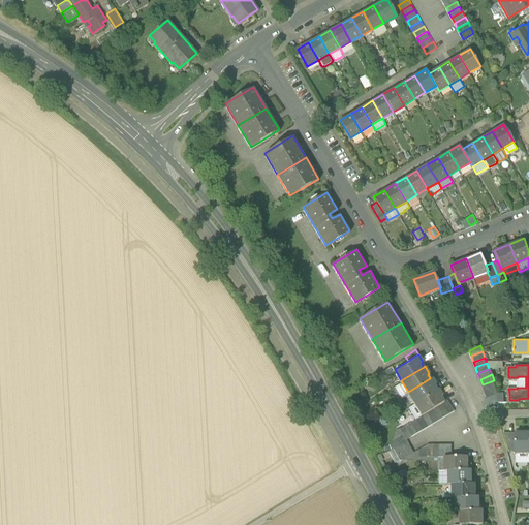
[(518,377),(518,388),(526,388),(526,376),(518,376),(518,377)]
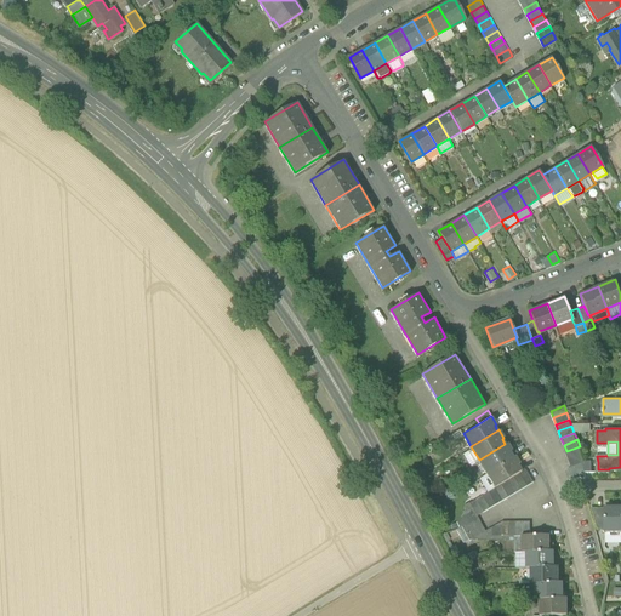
[(479,460),(486,473),(513,456),(510,451),(512,450),(510,448),(507,443),(505,444),(479,460)]
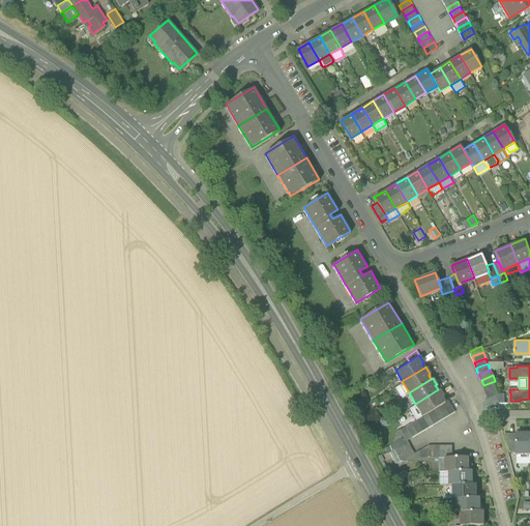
[(497,386),(495,381),(483,385),(486,391),(497,386)]
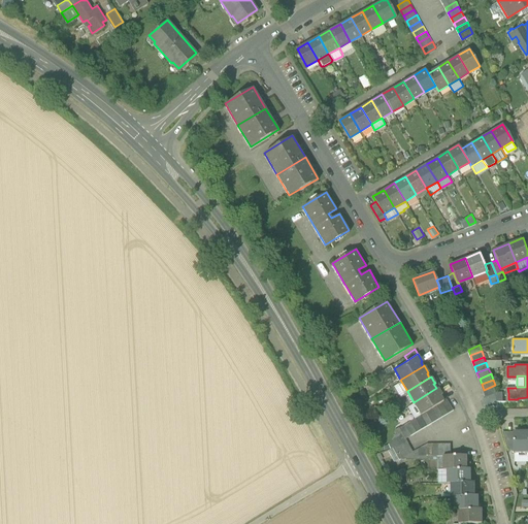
[(497,391),(495,385),(484,390),(486,395),(497,391)]
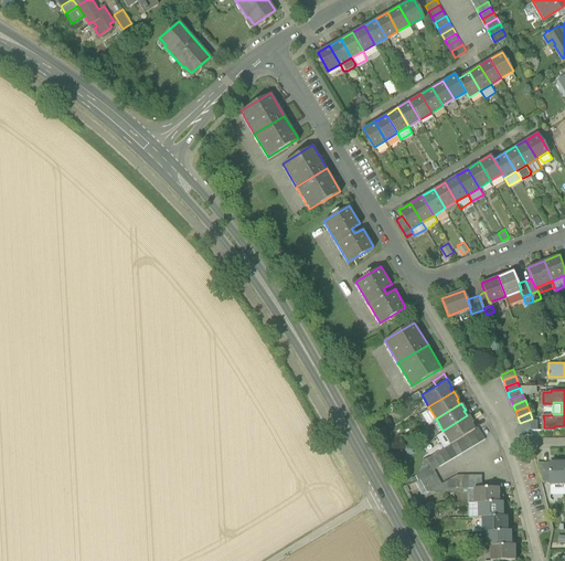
[(468,415),(467,415),(443,431),(450,442),(456,438),(461,435),(467,432),(472,429),(473,427),(471,423),(472,422),(468,415)]
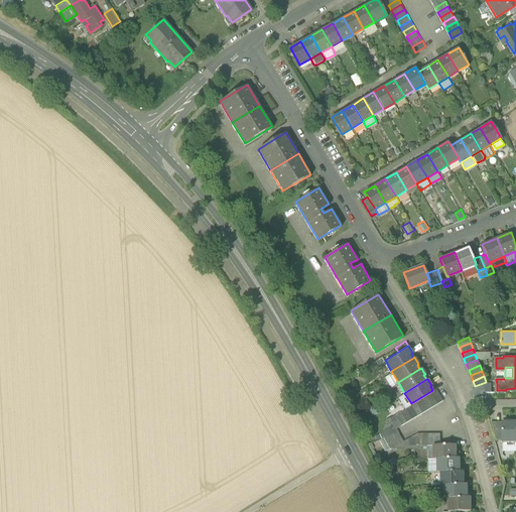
[(486,393),(486,382),(475,386),(473,387),(476,394),(486,394),(486,393)]
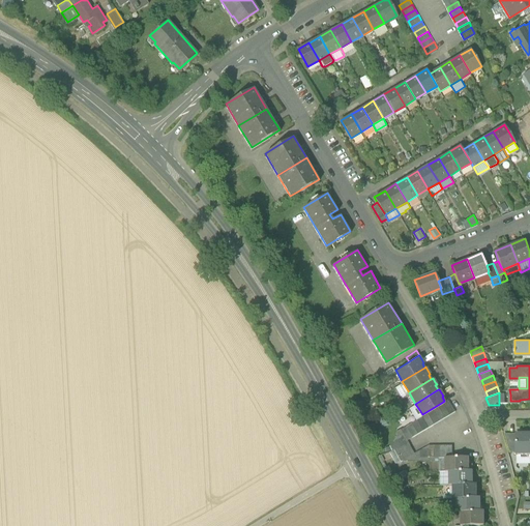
[(444,401),(443,402),(449,412),(454,409),(448,399),(444,401)]
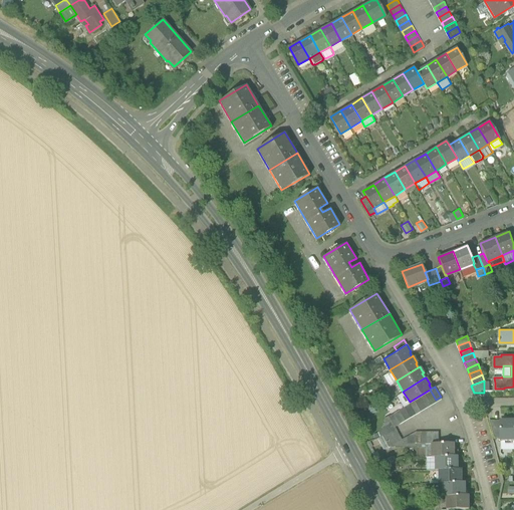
[(430,390),(425,393),(431,403),(436,400),(430,390)]
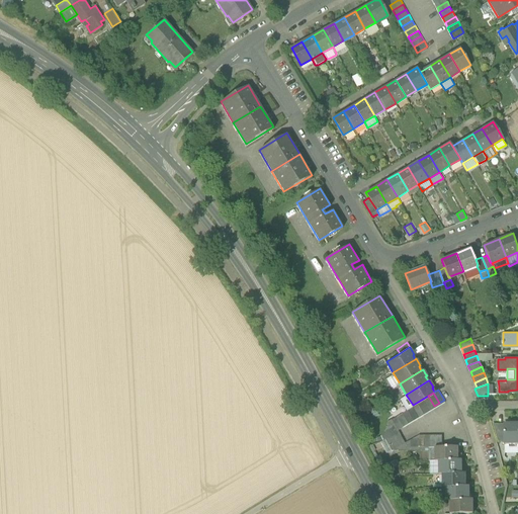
[(428,396),(423,399),(429,410),(434,406),(428,396)]
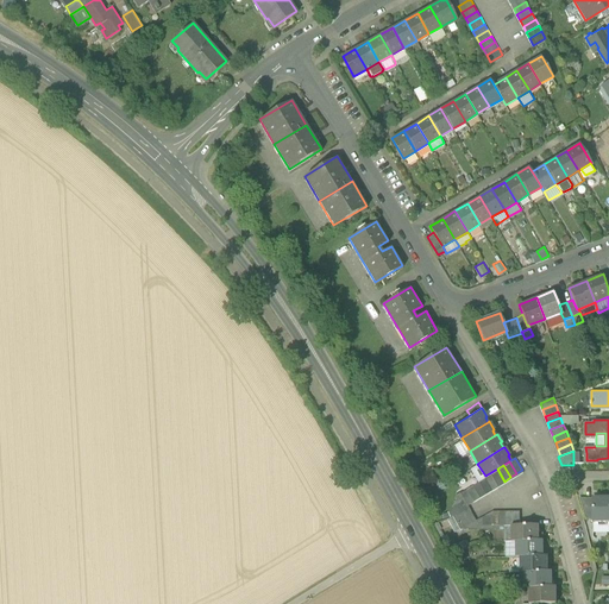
[(497,469),(491,472),(498,485),(504,482),(497,469)]
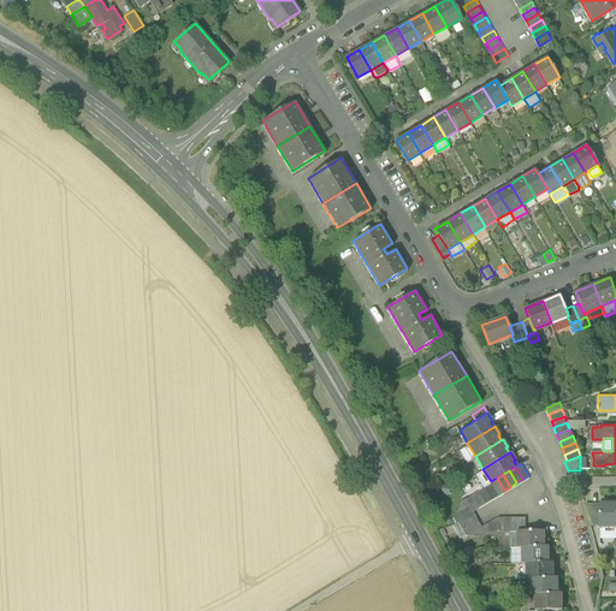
[(491,481),(490,481),(498,494),(504,491),(497,478),(491,481)]
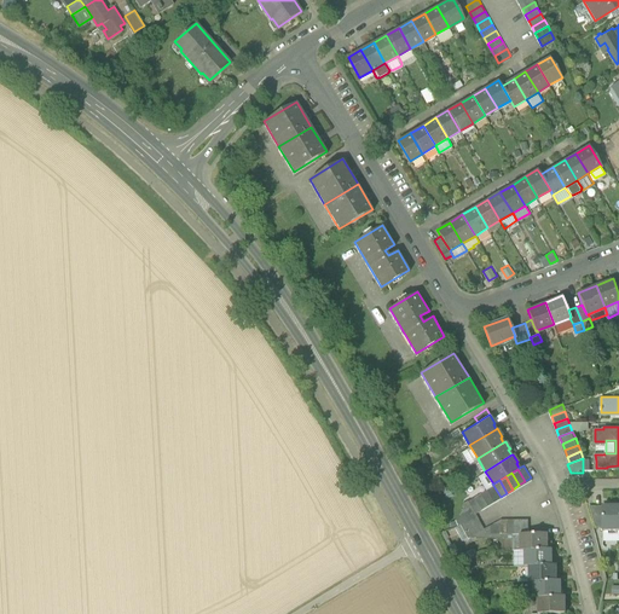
[(492,484),(486,488),(493,500),(501,497),(492,484)]
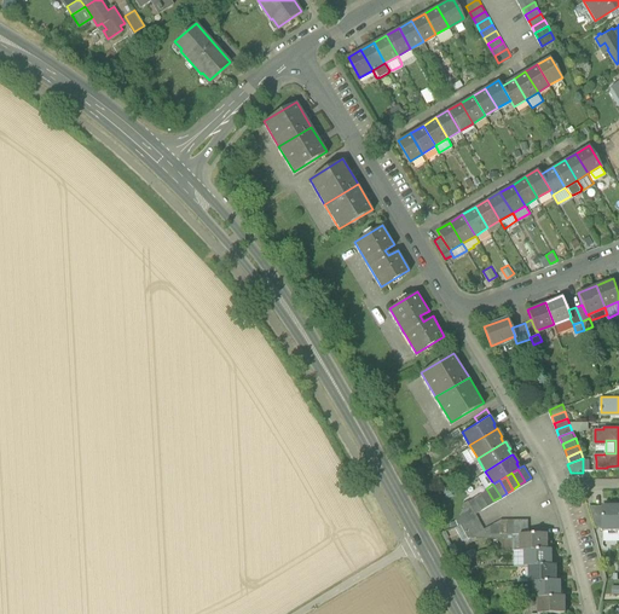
[(486,488),(480,492),(487,504),(493,500),(486,488)]
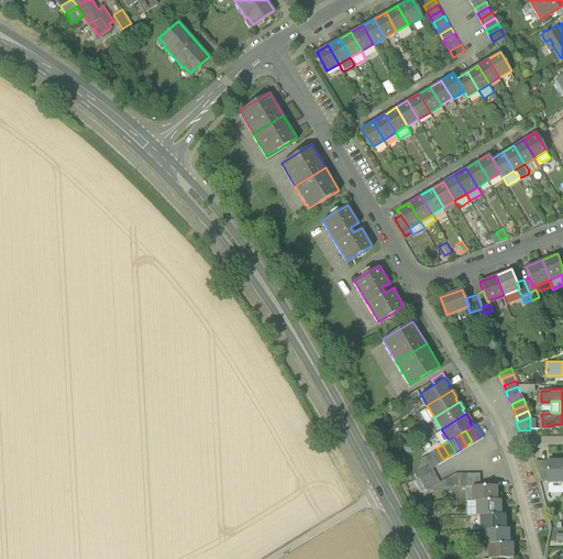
[(437,448),(431,451),(438,462),(443,459),(437,448)]
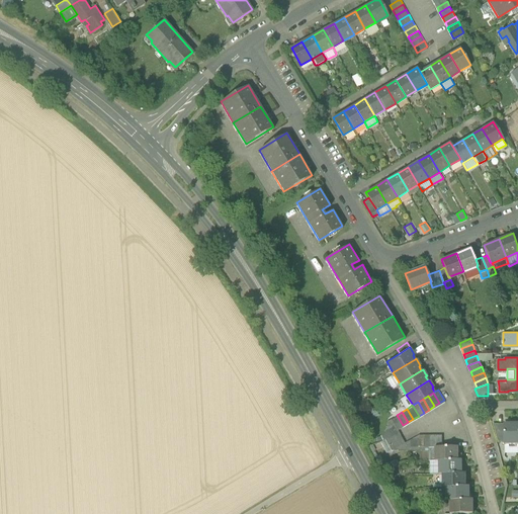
[(397,415),(392,418),(398,428),(403,425),(397,415)]
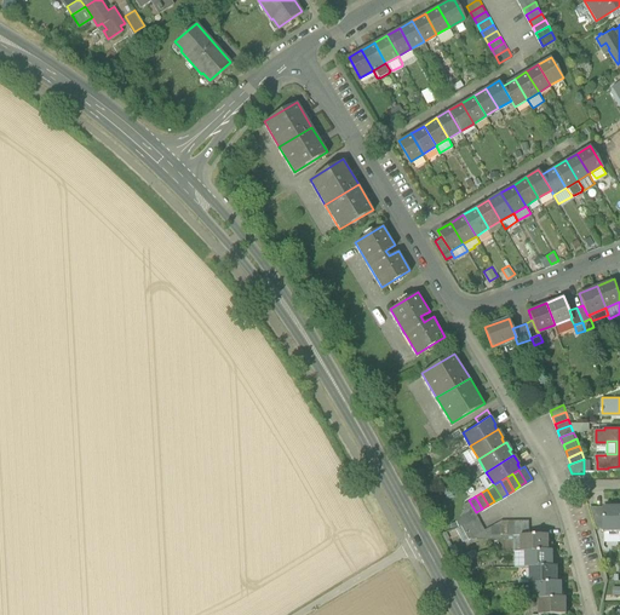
[(477,516),(476,512),(469,500),(466,501),(453,519),(460,523),(472,518),(478,518),(477,516)]
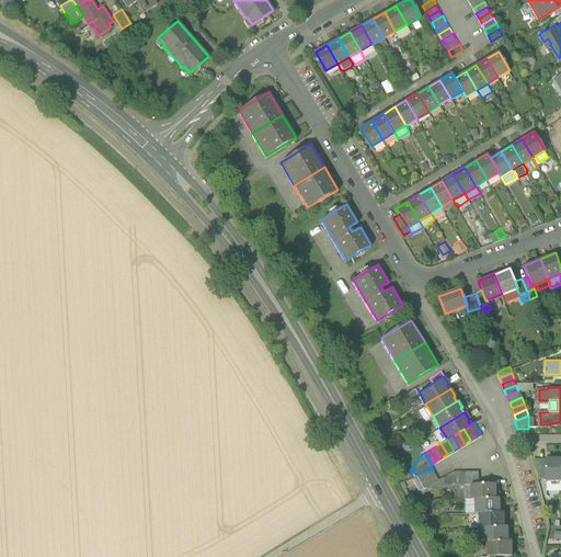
[(547,480),(560,479),(560,456),(546,457),(547,459),(547,476),(547,480)]
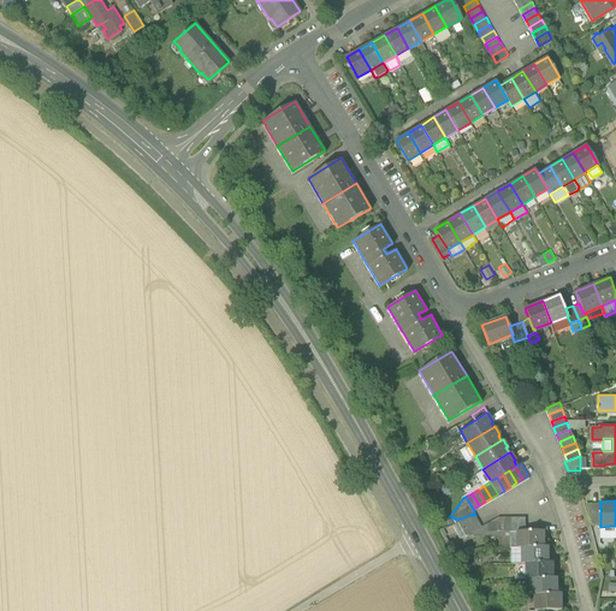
[(588,504),(593,522),(600,522),(600,504),(588,504)]
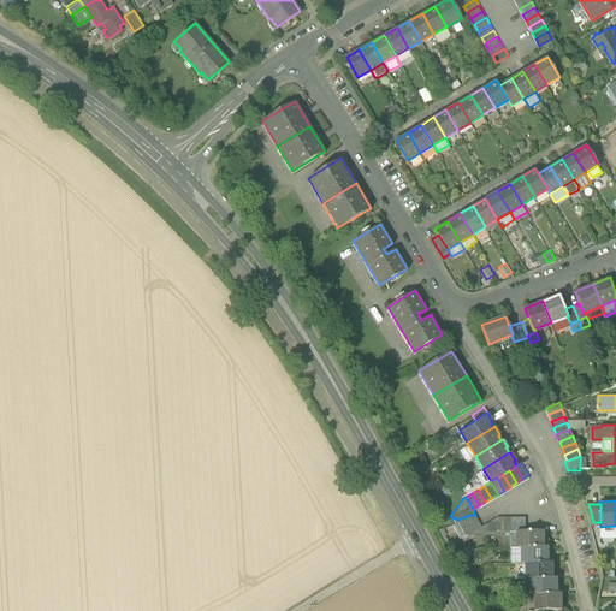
[(466,533),(473,529),(487,529),(497,529),(497,518),(491,518),(481,525),(477,515),(475,515),(469,515),(457,520),(466,533)]
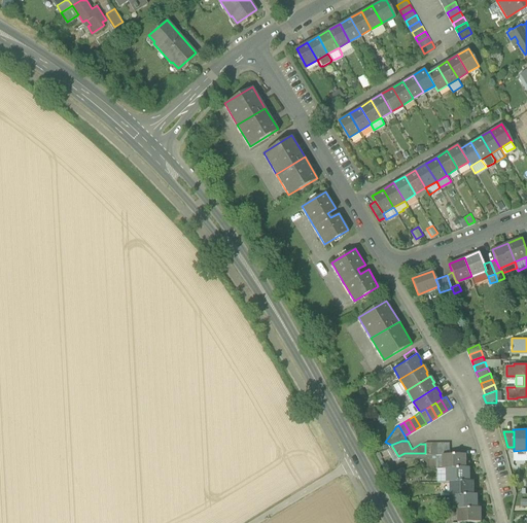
[(388,449),(394,459),(398,456),(391,445),(389,446),(390,447),(388,449)]
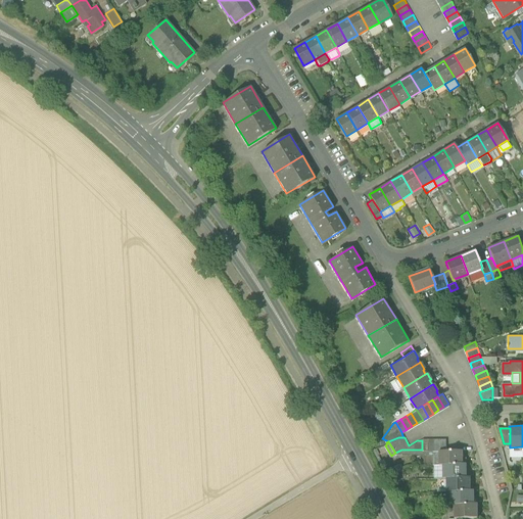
[(440,463),(443,463),(464,463),(463,450),(446,450),(440,450),(439,450),(440,463)]
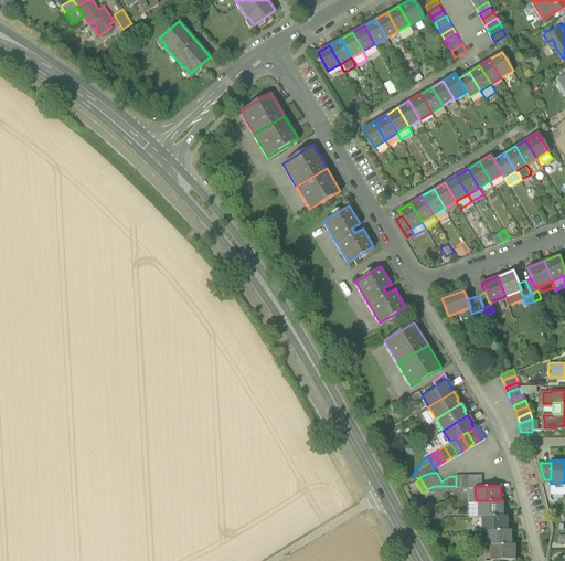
[(479,515),(482,515),(504,515),(504,500),(501,500),(479,500),(479,515)]
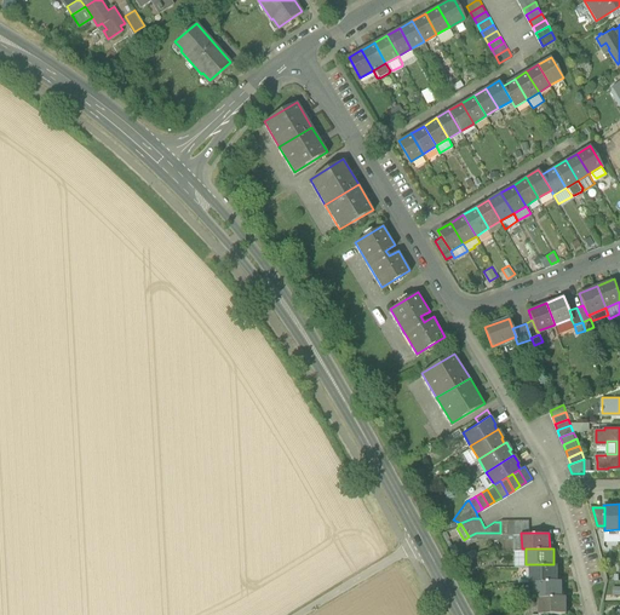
[(529,580),(534,580),(557,580),(557,564),(554,564),(529,564),(529,580)]
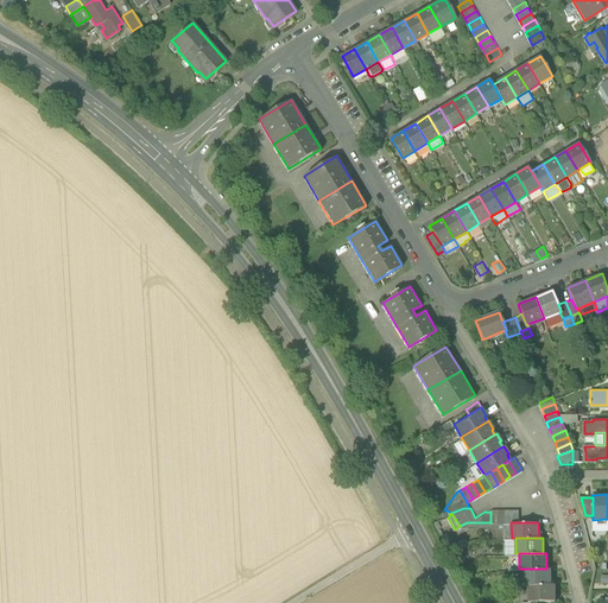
[(524,584),(527,584),(551,584),(550,569),(546,569),(524,569),(524,584)]
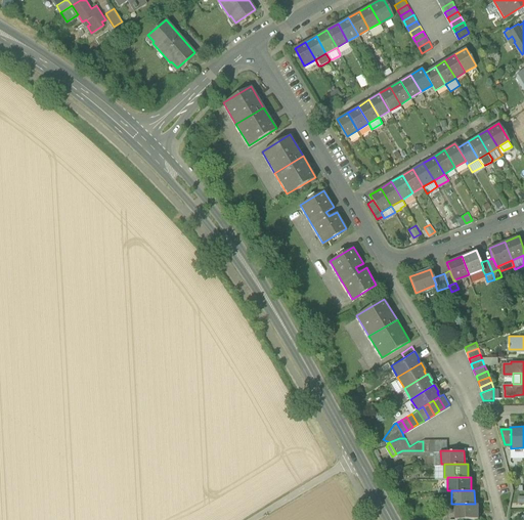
[(478,504),(475,504),(454,504),(454,518),(478,518),(478,504)]
